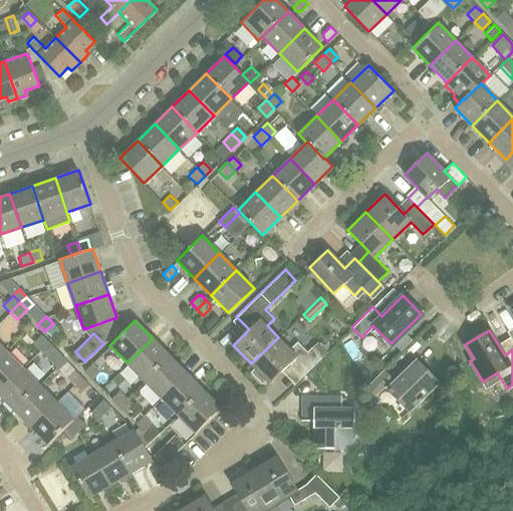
[(38,350),(47,342),(40,334),(31,343),(38,350)]
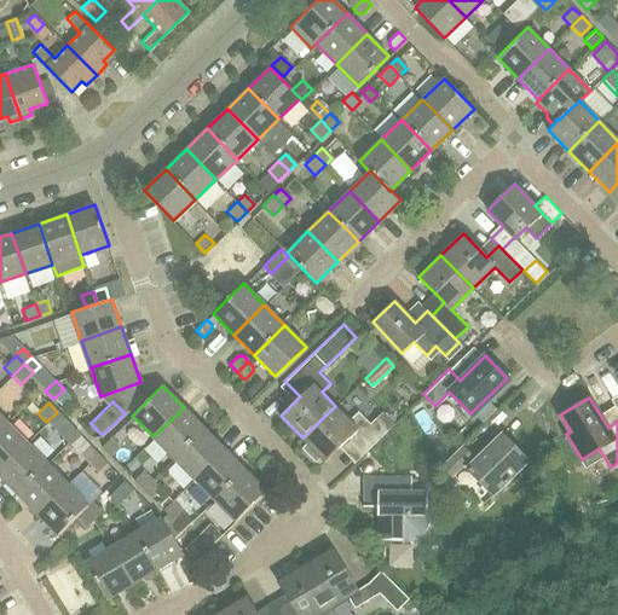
[(382,410),(375,417),(369,422),(358,410),(348,419),(335,406),(302,437),(323,460),(351,434),(354,436),(351,440),(363,453),(394,423),(382,410)]
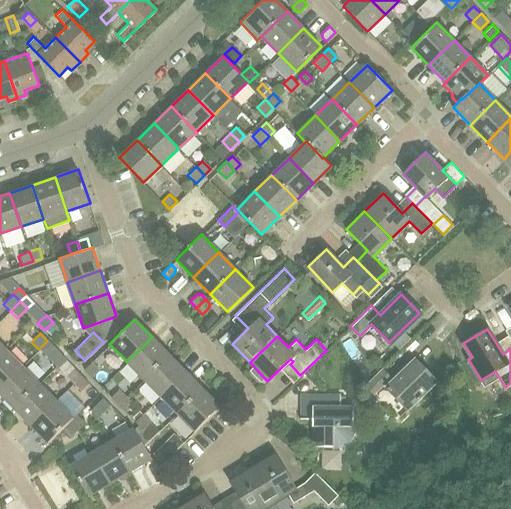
[(143,379),(169,354),(152,337),(127,361),(143,379)]
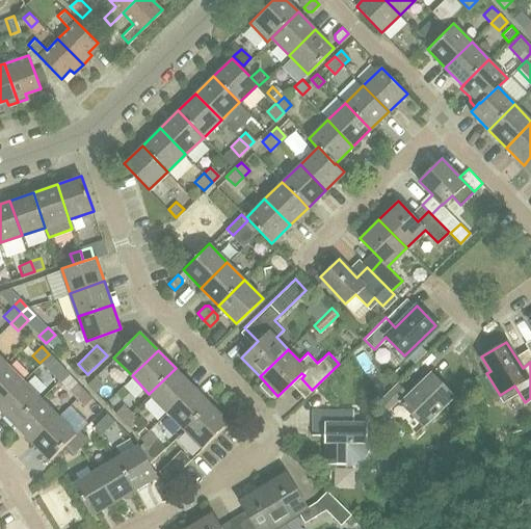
[(49,354),(40,363),(47,370),(56,362),(49,354)]
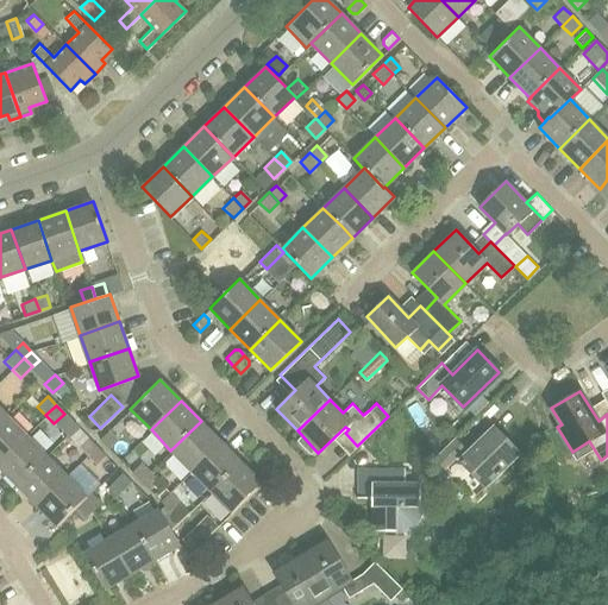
[(0,459),(26,435),(6,414),(0,420),(0,459)]
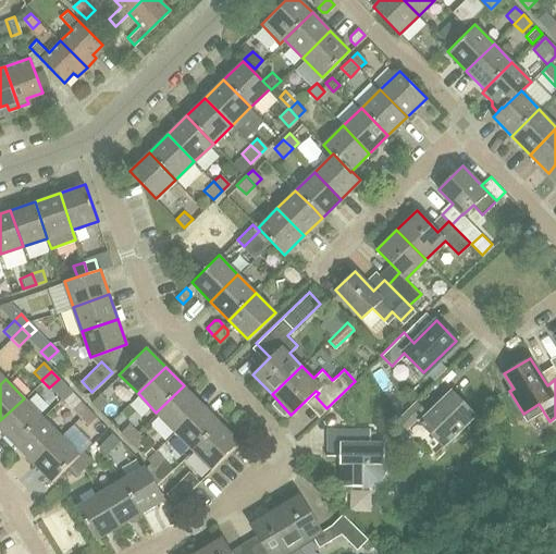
[(174,431),(201,404),(184,385),(156,413),(174,431)]
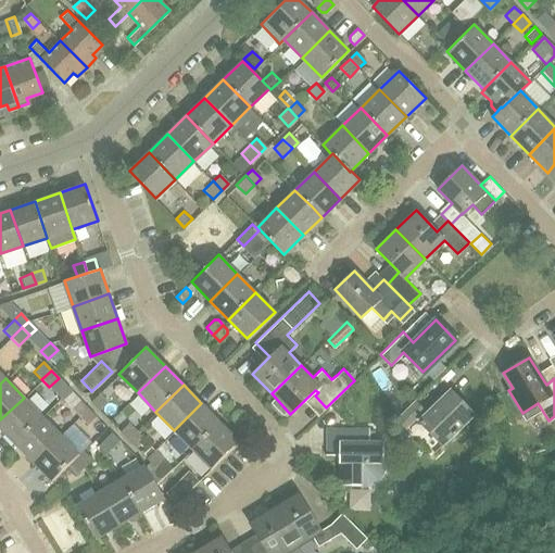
[(451,390),(419,420),(441,443),(472,413),(451,390)]
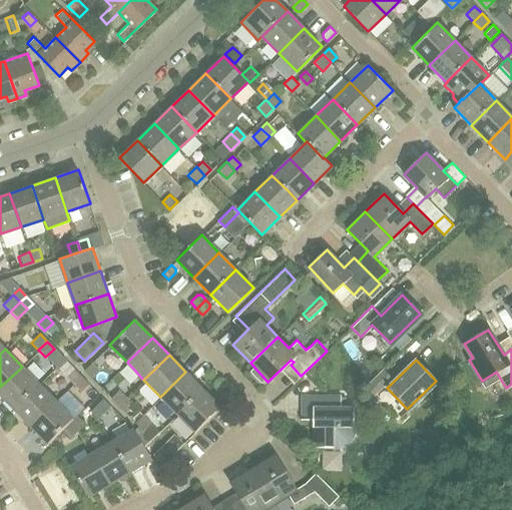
[(88,361),(80,369),(88,378),(97,370),(88,361)]
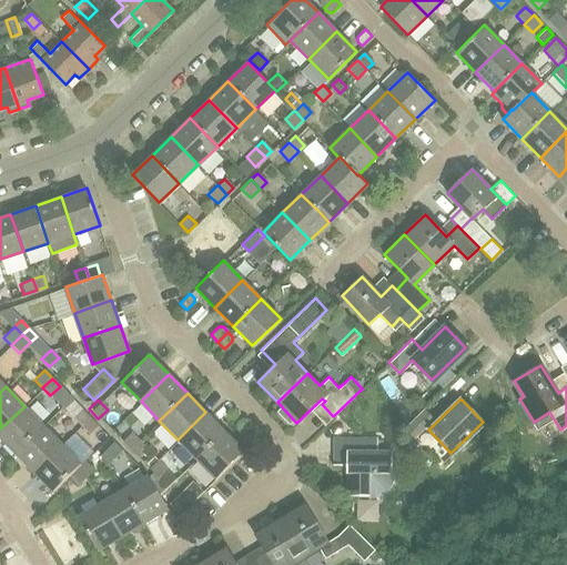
[(0,436),(14,452),(42,425),(24,406),(0,429),(0,436)]
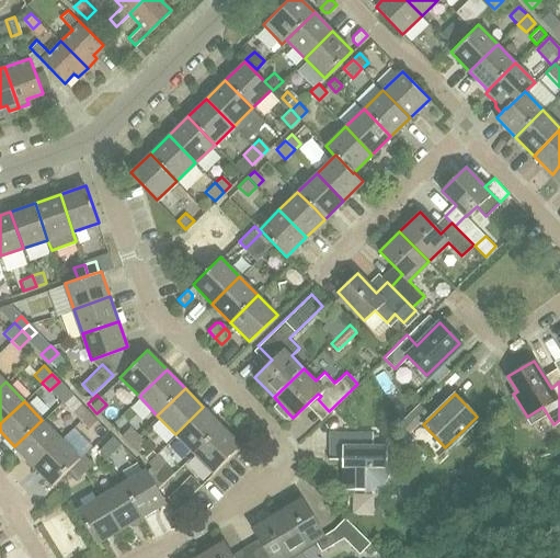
[(419,402),(399,422),(409,432),(429,412),(419,402)]
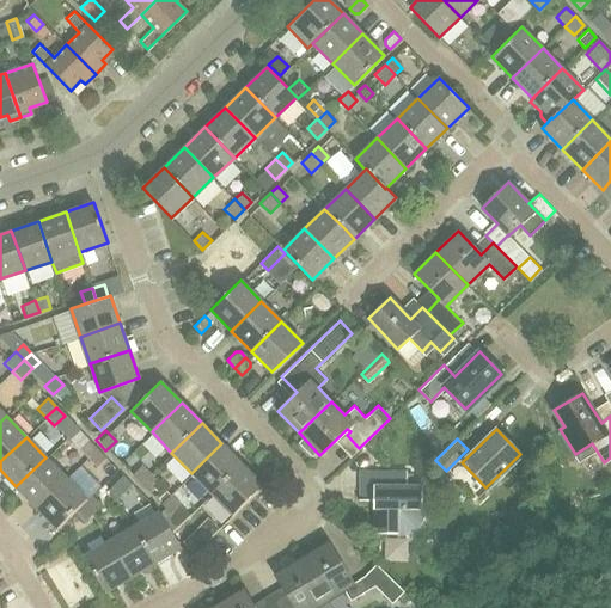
[(86,458),(97,448),(89,440),(78,449),(86,458)]
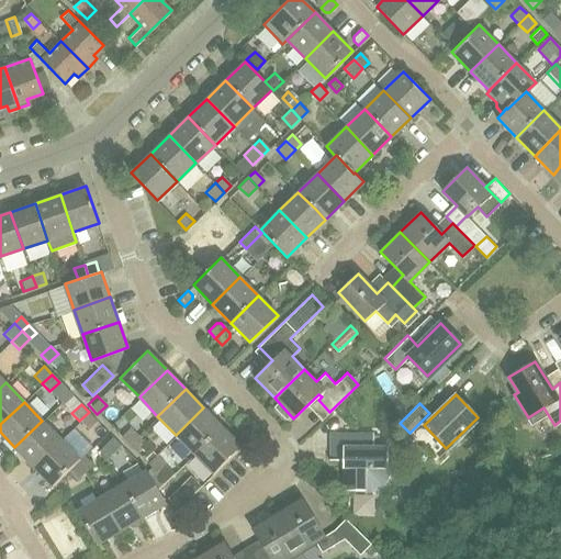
[(222,426),(209,413),(203,407),(176,435),(194,454),(222,426)]
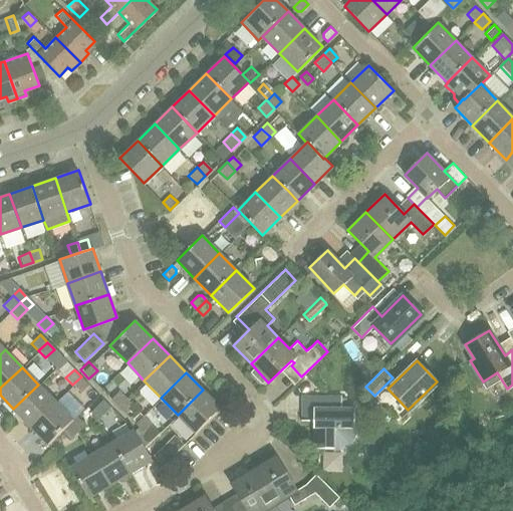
[(81,376),(72,385),(79,392),(88,384),(81,376)]
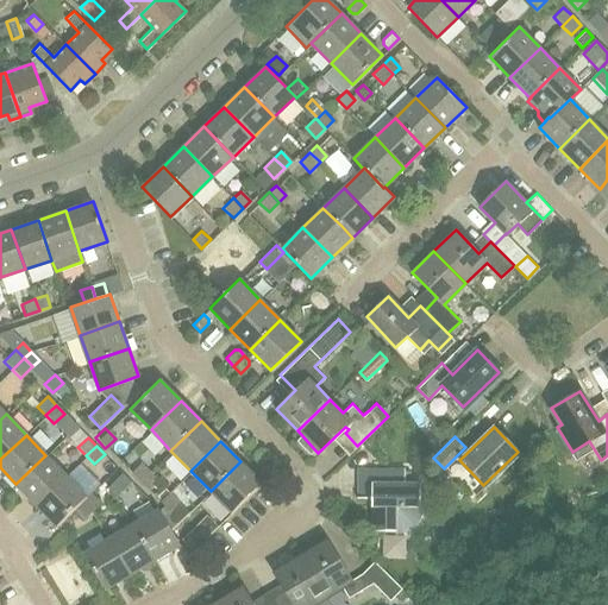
[(36,505),(66,476),(45,455),(16,484),(36,505)]
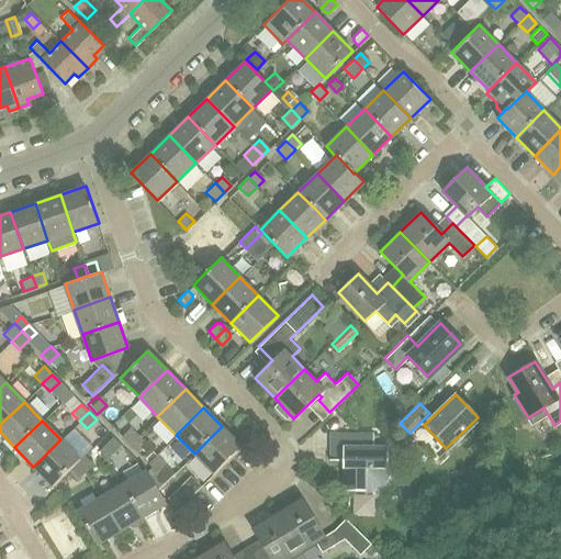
[(194,454),(209,468),(213,473),(240,446),(222,426),(194,454)]
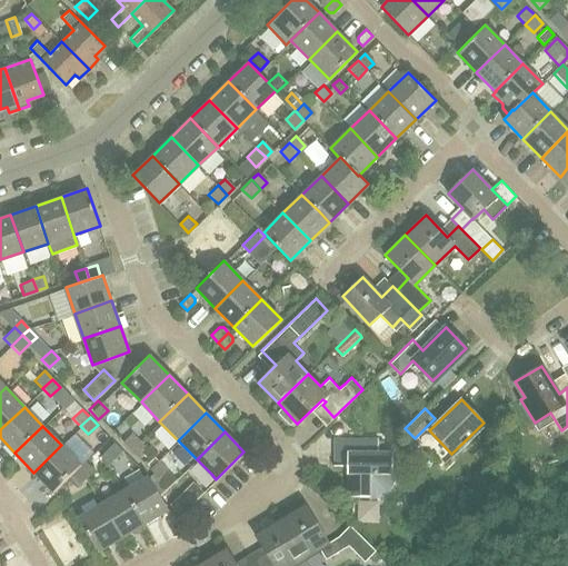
[(129,450),(138,442),(130,434),(121,443),(129,450)]
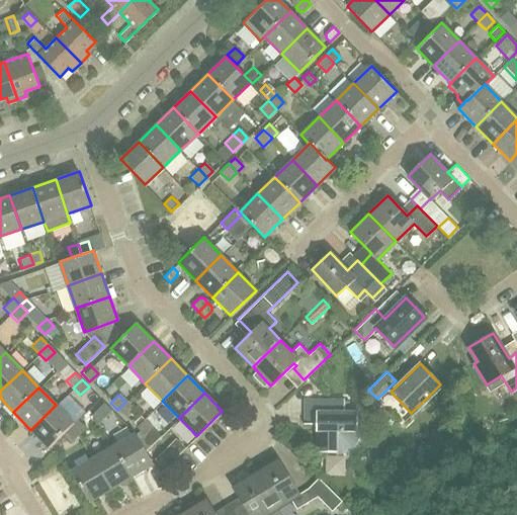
[(327,410),(304,410),(304,423),(316,423),(316,451),(336,451),(336,453),(338,453),(341,453),(343,452),(345,452),(348,451),(350,449),(353,447),(355,444),(356,442),(358,439),(359,436),(359,434),(359,431),(359,430),(357,430),(357,410),(344,410),(344,398),(327,398),(327,410)]
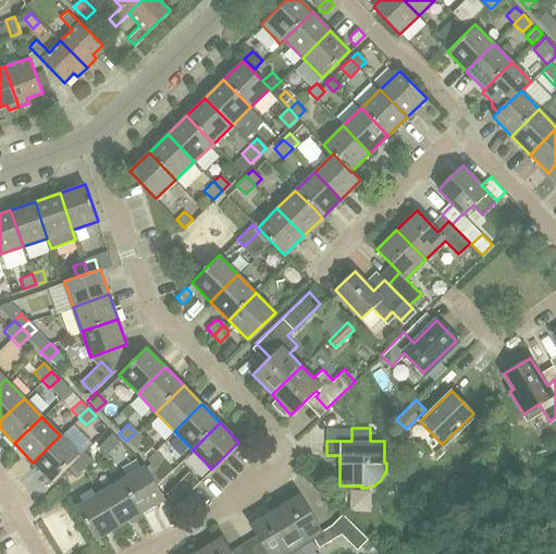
[(111,432),(103,440),(113,450),(121,442),(111,432)]
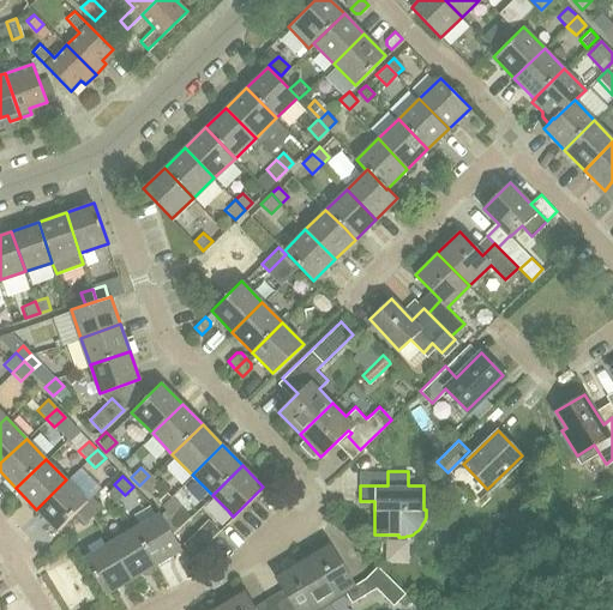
[(149,476),(139,485),(148,495),(157,484),(149,476)]
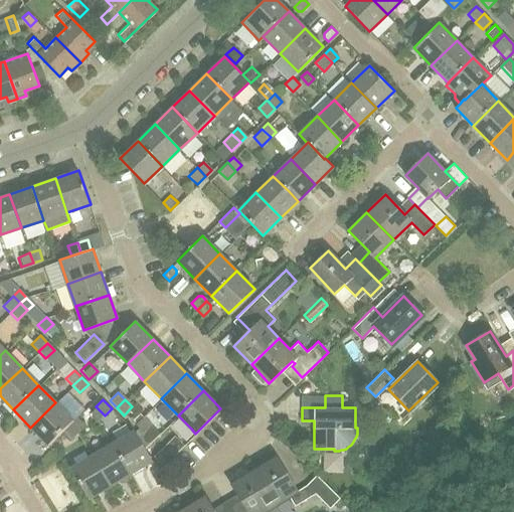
[(69,423),(72,420),(55,402),(30,428),(47,445),(62,431),(69,423)]
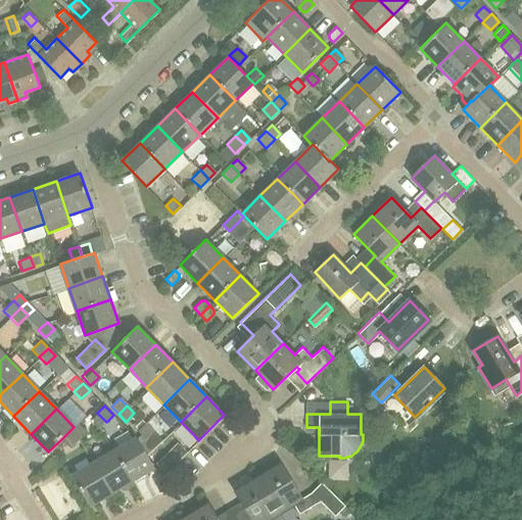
[(144,423),(138,418),(132,424),(137,430),(144,423)]
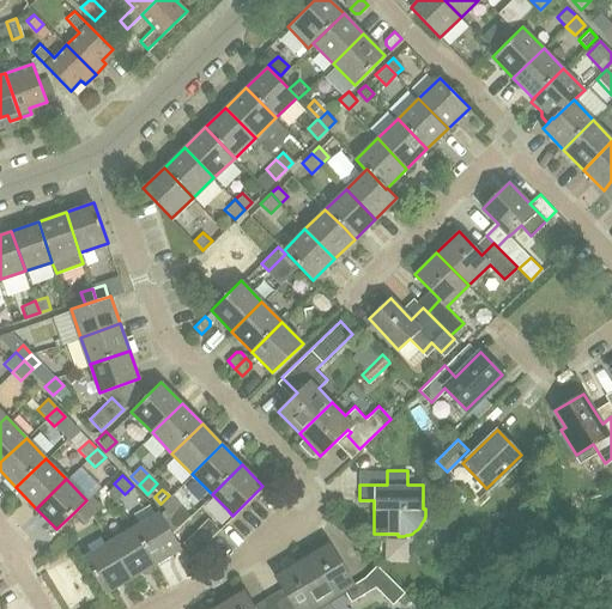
[(86,500),(83,504),(92,512),(101,504),(92,495),(86,500)]
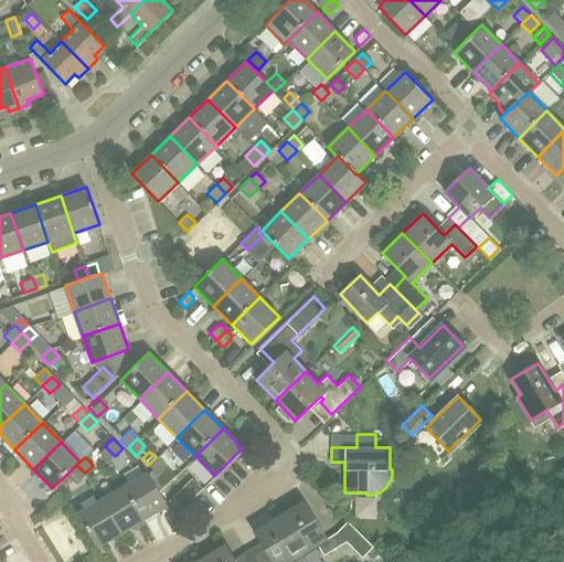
[(167,467),(158,458),(149,466),(152,469),(158,476),(167,467)]
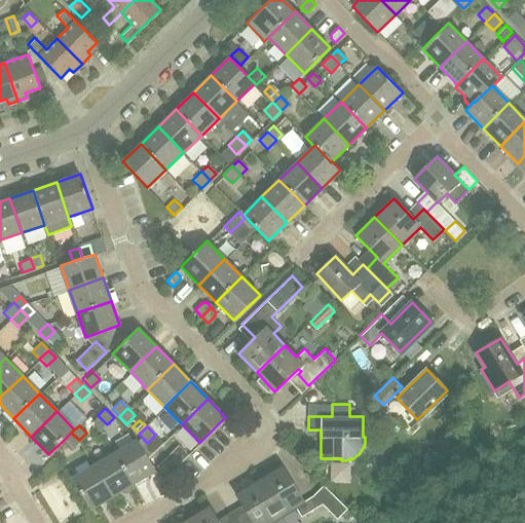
[(71,433),(64,440),(71,447),(79,440),(71,433)]
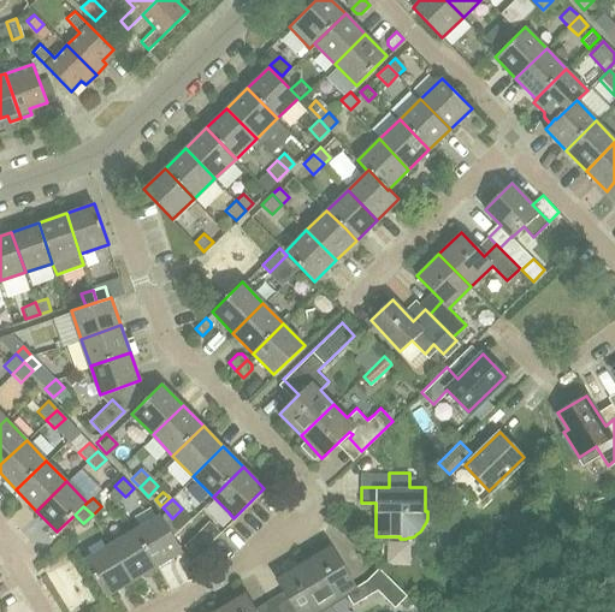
[(166,511),(161,516),(172,535),(190,518),(182,509),(172,518),(166,511)]
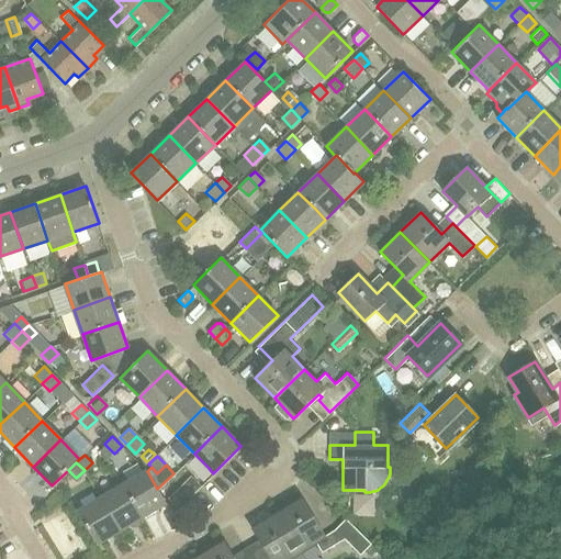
[(123,483),(143,517),(166,503),(157,489),(147,471),(146,470),(123,483)]
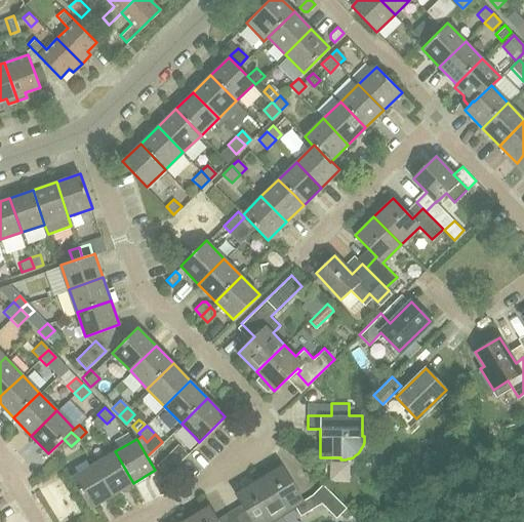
[(159,465),(160,466),(167,473),(186,454),(177,445),(159,465)]
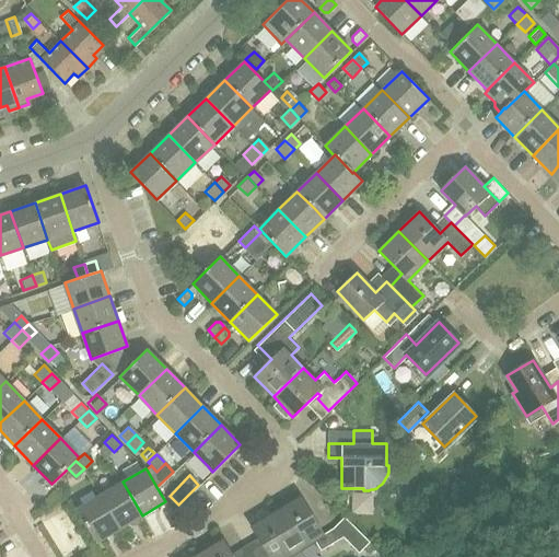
[(119,529),(142,515),(123,482),(100,495),(119,529)]
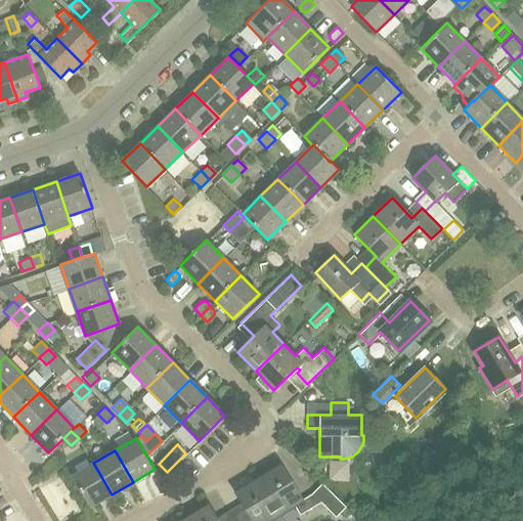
[(90,507),(112,494),(93,463),(72,476),(90,507)]
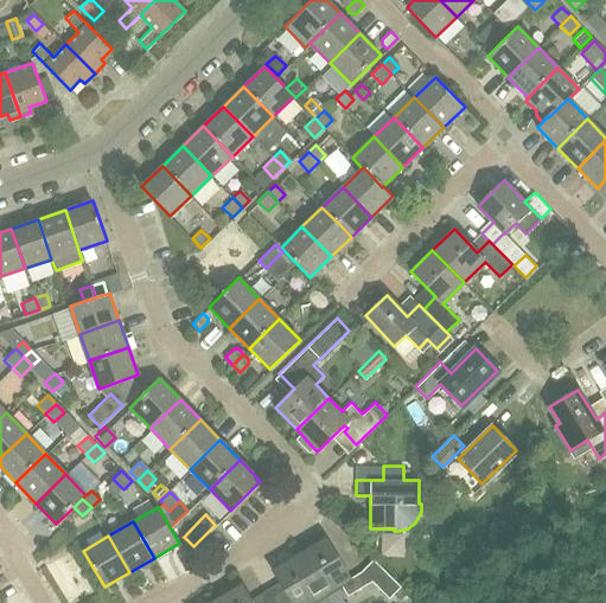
[(361,570),(356,573),(350,577),(325,539),(300,555),(324,594),(340,584),(348,595),(371,581),(389,597),(401,585),(372,558),(361,570)]
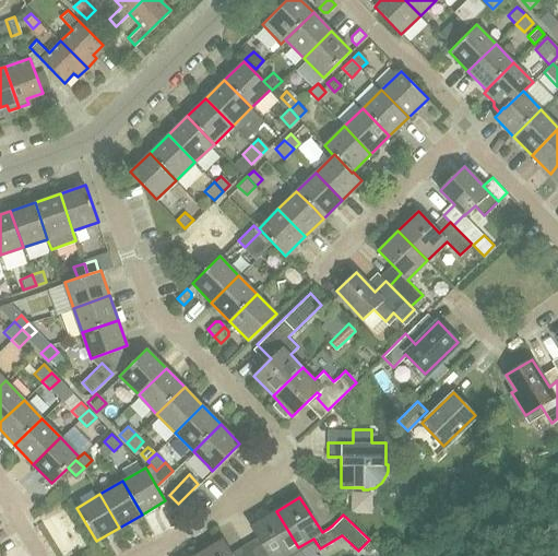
[(284,555),(298,547),(276,511),(251,527),(265,548),(253,555),(284,555)]
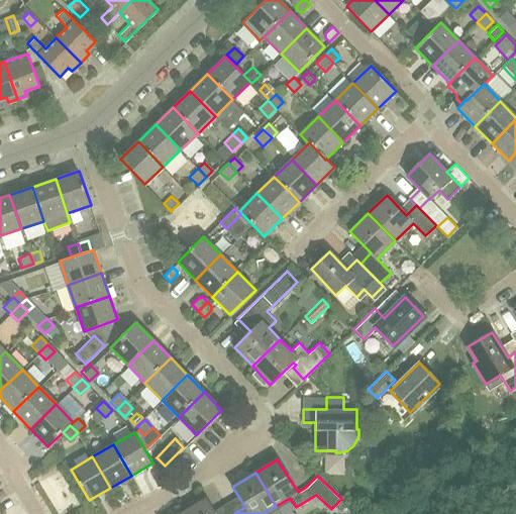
[(233,513),(230,509),(220,513),(215,513),(205,497),(184,510),(186,513),(233,513)]
